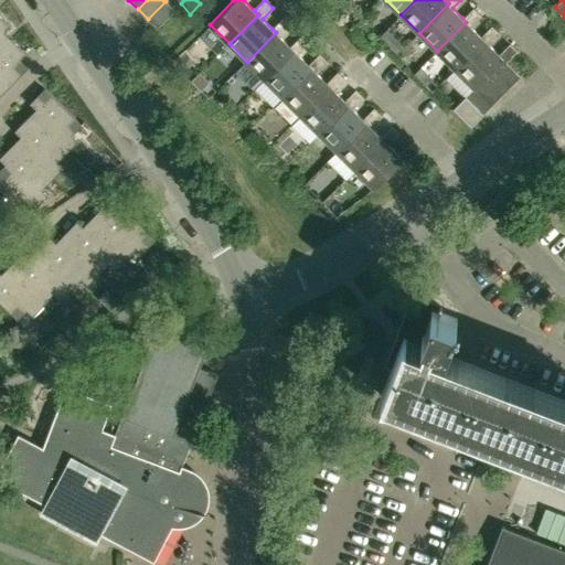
[(157,28),(174,10),(166,1),(148,19),(157,28)]
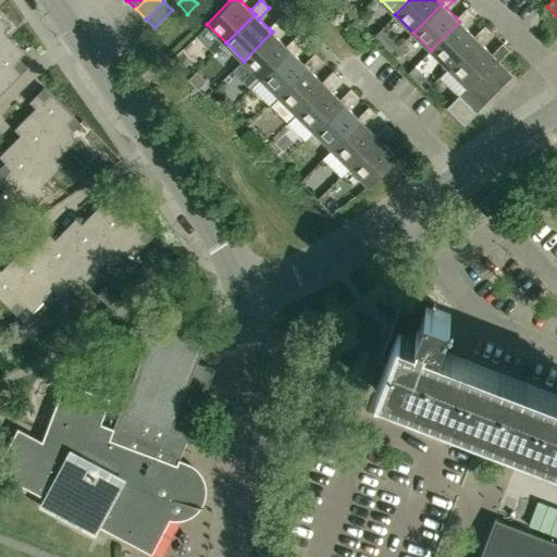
[(478,39),(474,36),(465,26),(475,15),(467,8),(456,17),(459,22),(431,50),(449,67),(478,39)]
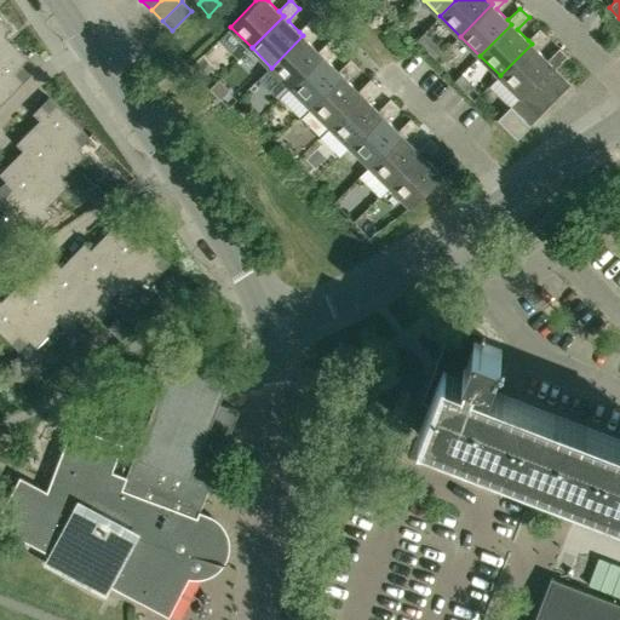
[(0,55),(4,52),(0,47),(0,40),(5,35),(11,28),(0,17),(0,55)]
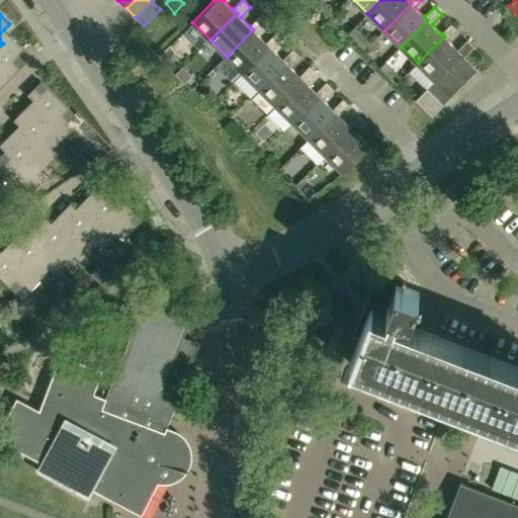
[(270,47),(266,42),(257,33),(267,23),(260,16),(250,26),(253,29),(227,57),(244,73),(270,47)]
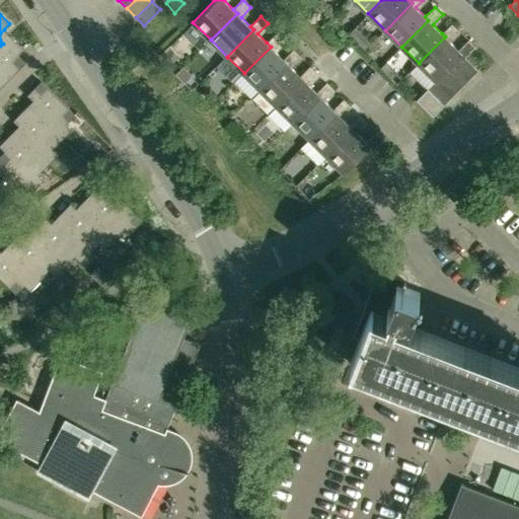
[(458,50),(449,41),(459,31),(451,23),(442,33),(445,36),(419,63),(436,80),(444,71),(453,62),(461,54),(464,57),(475,47),(468,40),(458,50)]
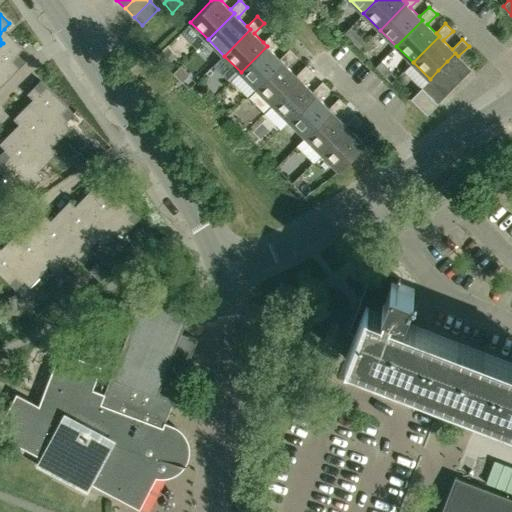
[(263,42),(267,46),(241,72),(257,89),(283,62),(279,58),(270,49),(280,40),(273,32),(263,42)]
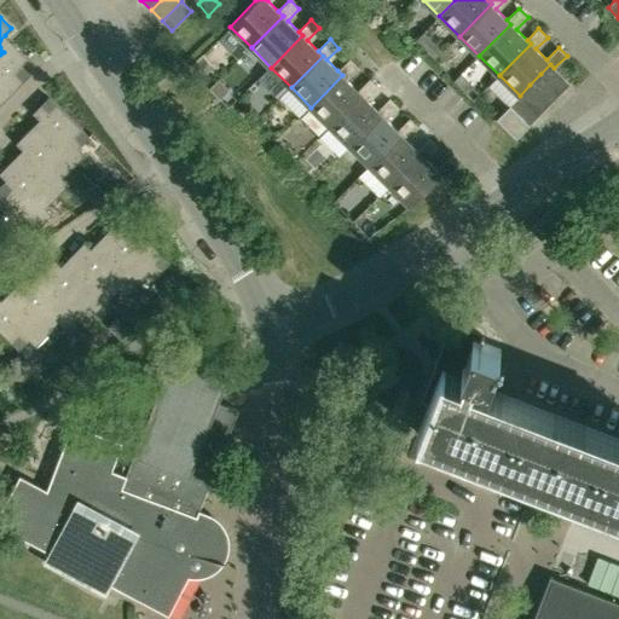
[(4,52),(0,55),(0,104),(32,74),(30,73),(21,82),(13,74),(23,65),(29,58),(12,42),(4,52)]
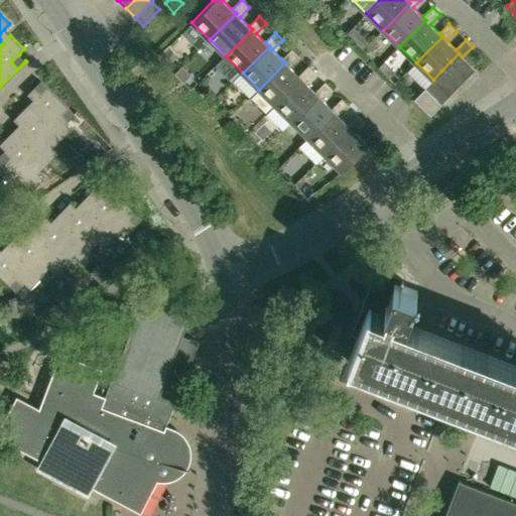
[(170,65),(178,56),(169,47),(162,55),(170,65)]
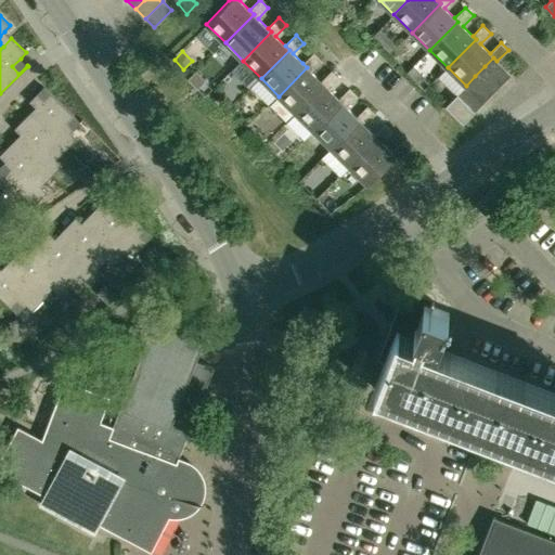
[(313,53),(302,63),(307,67),(279,97),(296,114),(325,85),(321,81),(311,72),(322,61),(313,53)]
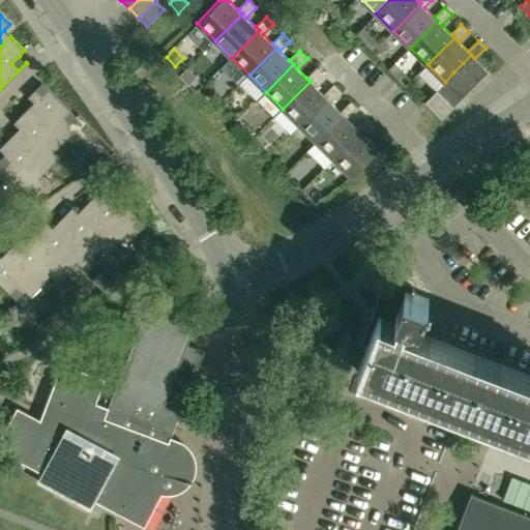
[(479,81),(489,71),(474,58),(471,55),(463,63),(479,81)]
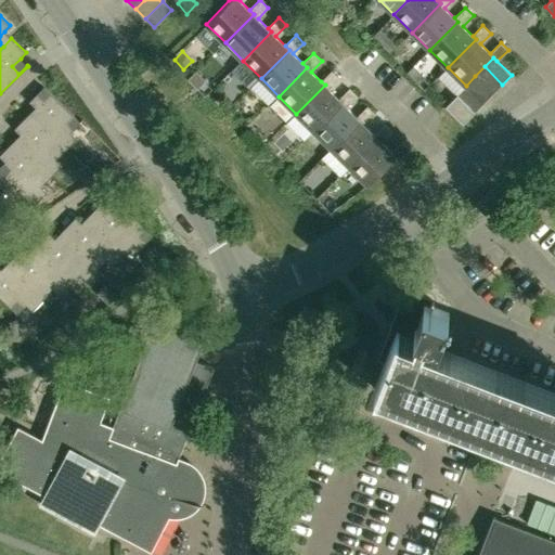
[(493,93),(502,85),(485,66),(475,76),(493,93)]
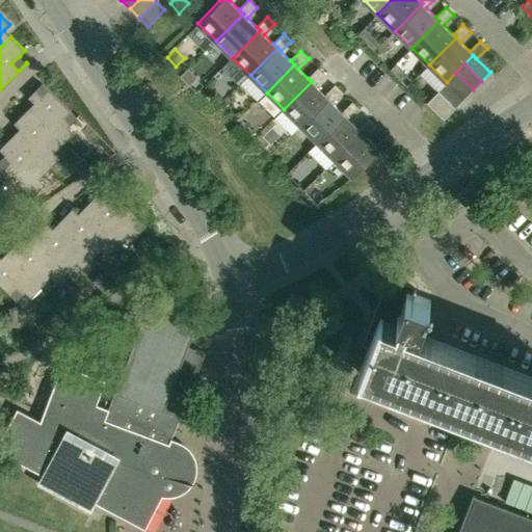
[(180,76),(189,85),(197,77),(188,68),(180,76)]
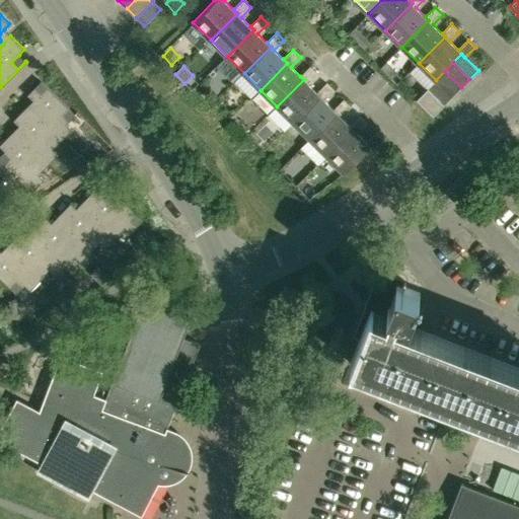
[(310,66),(300,76),(304,79),(277,106),(294,123),(320,96),(317,92),(307,83),(317,73),(310,66)]
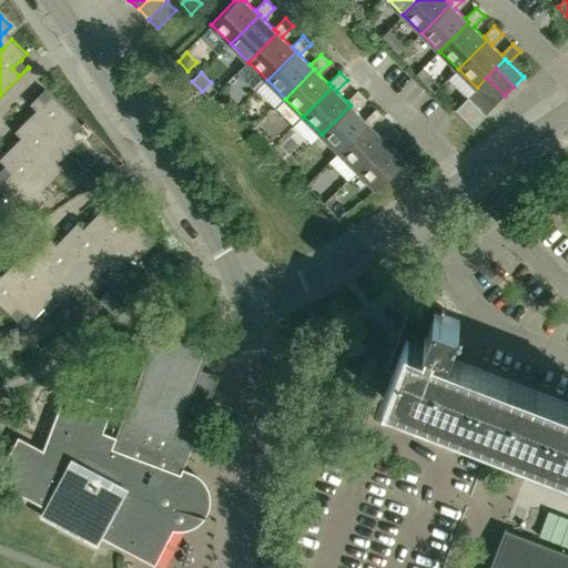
[(495,105),(505,95),(486,78),(477,88),(495,105)]
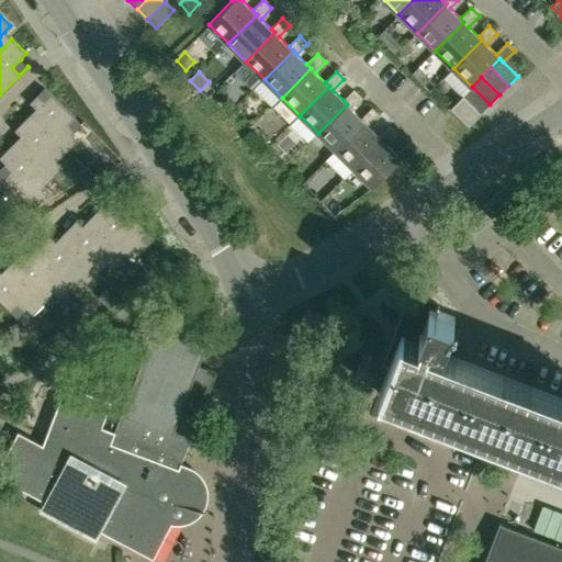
[(472,87),(463,96),(481,113),(490,104),(472,87)]
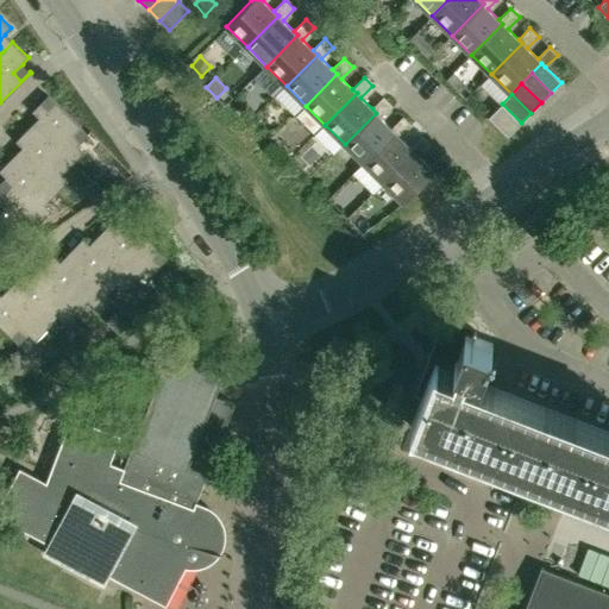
[(48,95),(32,111),(39,118),(48,127),(39,135),(70,164),(85,151),(77,145),(88,135),(48,95)]
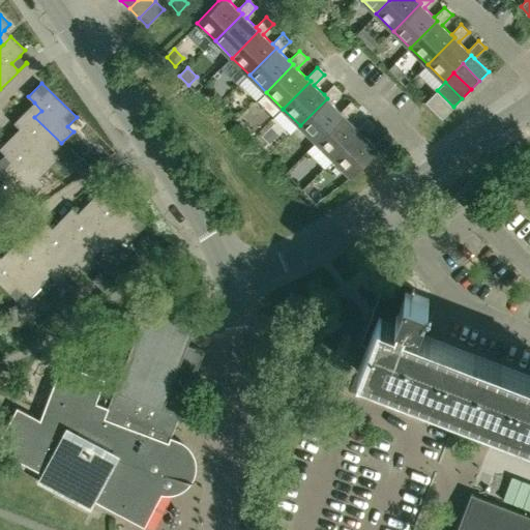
[(333,85),(324,94),(327,98),(300,125),(317,143),(345,115),(341,112),(331,102),(341,92),(333,85)]
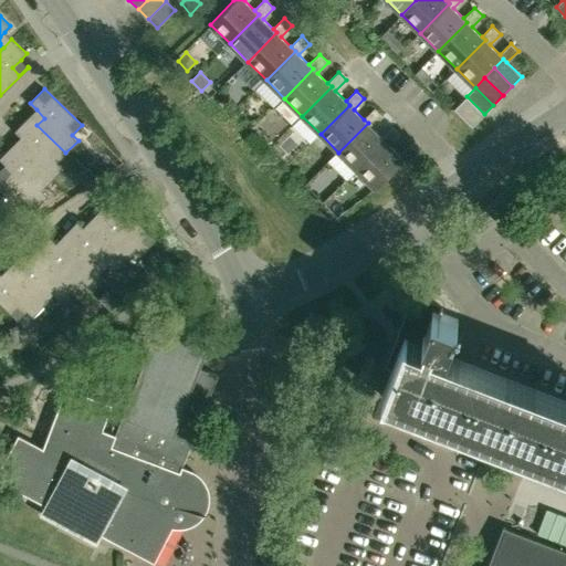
[(467,96),(454,108),(472,126),(484,114),(467,96)]
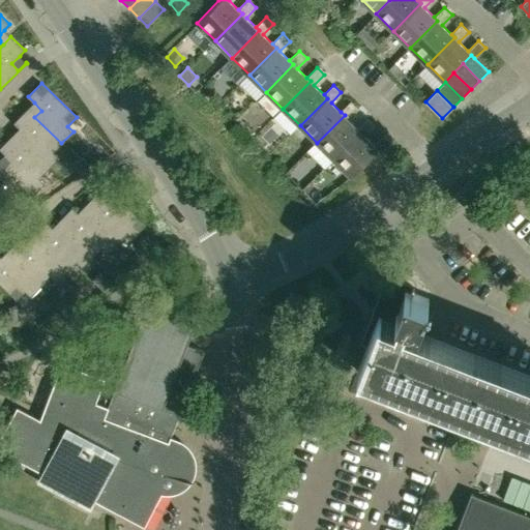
[(350,101),(341,112),(345,115),(317,143),(334,159),(361,133),(358,128),(348,119),(358,109),(350,101)]
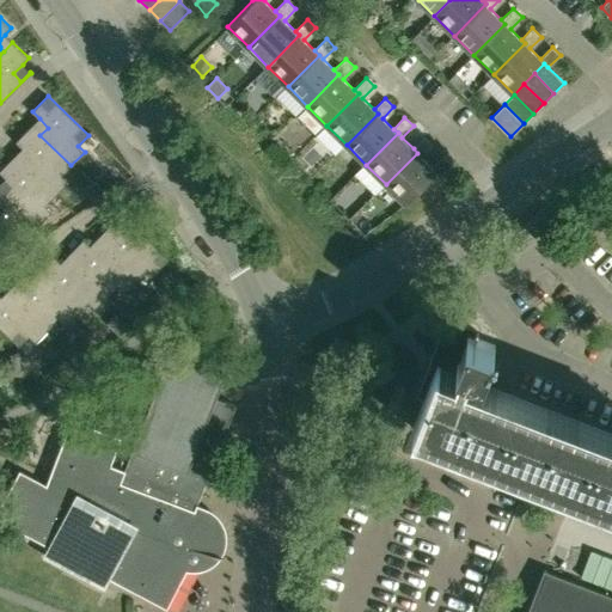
[(31,127),(16,141),(23,148),(32,157),(24,165),(55,195),(68,182),(61,176),(71,165),(40,135),(31,127)]
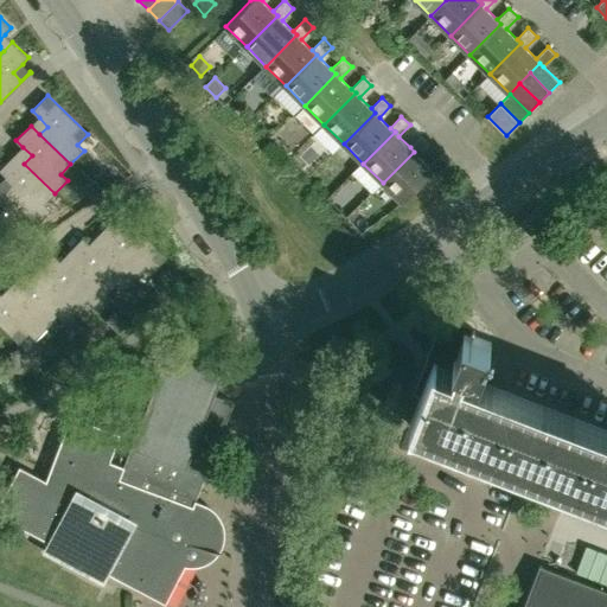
[(421,136),(410,147),(414,152),(383,183),(402,202),(433,172),(436,176),(448,163),(440,154),(429,167),(419,157),(430,145),(421,136)]
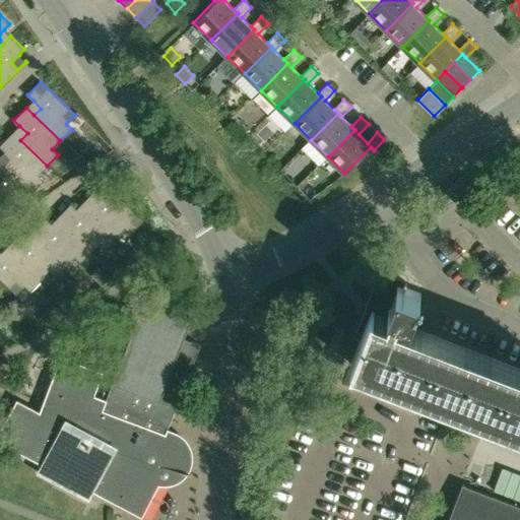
[(0,158),(0,159),(31,192),(44,180),(38,175),(47,166),(20,140),(12,132),(0,144),(0,145),(5,151),(13,158),(6,166),(0,158)]
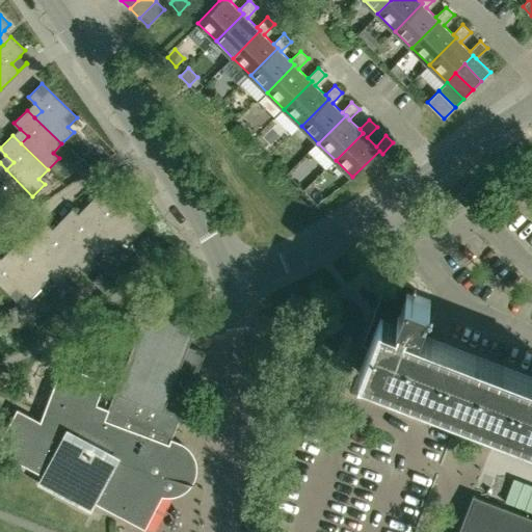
[(98,150),(86,157),(92,167),(104,159),(98,150)]
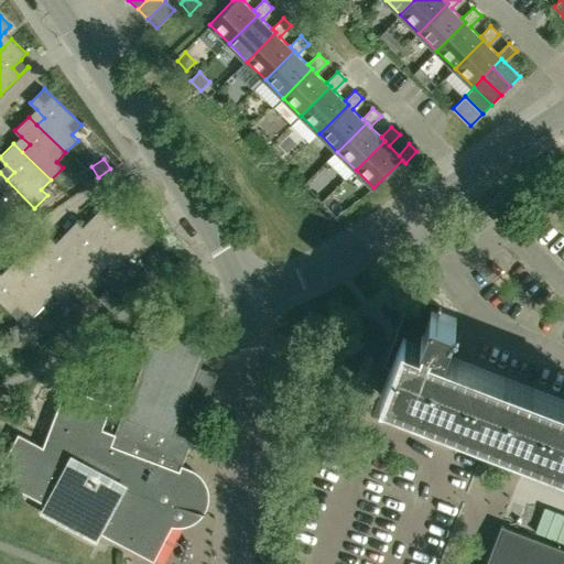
[(105,205),(90,218),(99,227),(128,255),(136,246),(142,251),(154,239),(118,203),(117,204),(126,212),(119,218),(110,210),(105,205)]
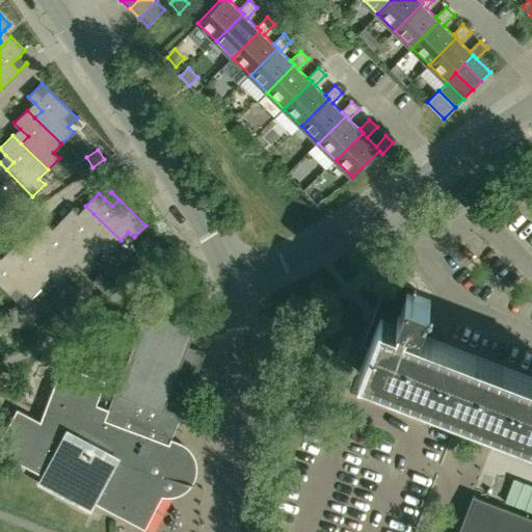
[(73,208),(59,221),(68,230),(95,255),(103,246),(108,253),(121,240),(94,214),(86,220),(78,213),(73,208)]
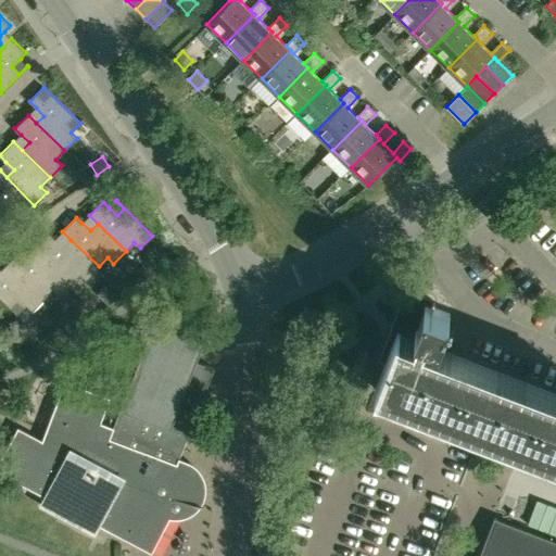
[(49,232),(35,247),(43,255),(72,282),(80,274),(87,279),(99,266),(71,240),(63,247),(55,239),(49,232)]
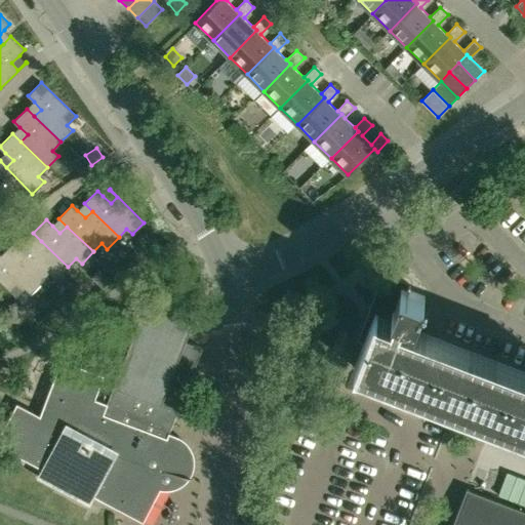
[(21,235),(7,248),(15,255),(42,281),(50,273),(56,279),(68,267),(41,241),(34,247),(27,240),(21,235)]
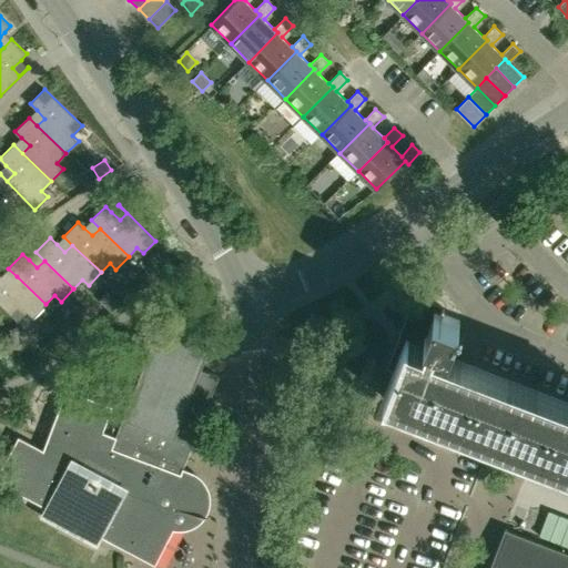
[(0,274),(0,302),(18,321),(28,311),(33,317),(46,304),(17,276),(10,284),(1,275),(0,274)]
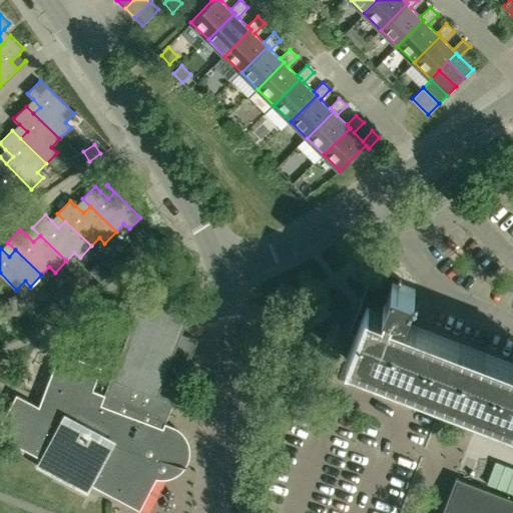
[(351,330),(357,332),(347,358),(512,421),(512,362),(403,321),(414,289),(400,284),(402,277),(375,266),(351,330)]
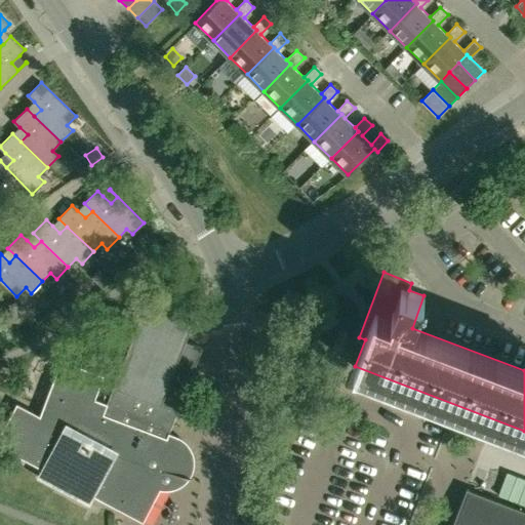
[(177,438),(168,434),(202,348),(186,341),(193,321),(146,304),(107,405),(93,400),(103,376),(62,361),(40,417),(17,404),(0,436),(0,444),(43,468),(41,471),(42,472),(46,476),(56,485),(62,488),(64,489),(69,491),(85,496),(90,497),(91,497),(93,494),(143,521),(163,482),(160,481),(163,472),(191,478),(191,477),(189,476),(190,474),(193,465),(193,461),(193,458),(193,456),(192,453),(191,451),(189,447),(187,444),(180,439),(178,438),(177,437),(177,438)]
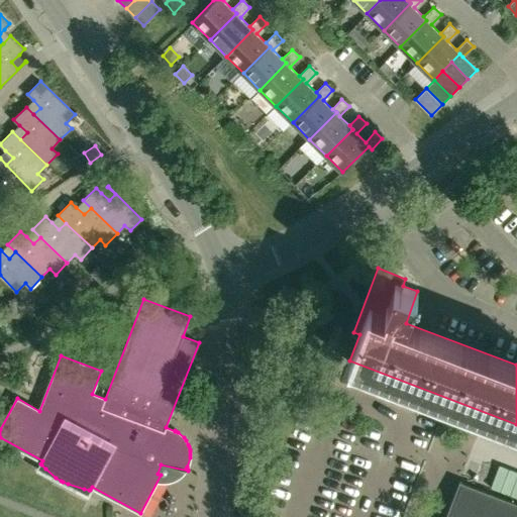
[(150,516),(167,516),(180,488),(167,482),(150,516)]
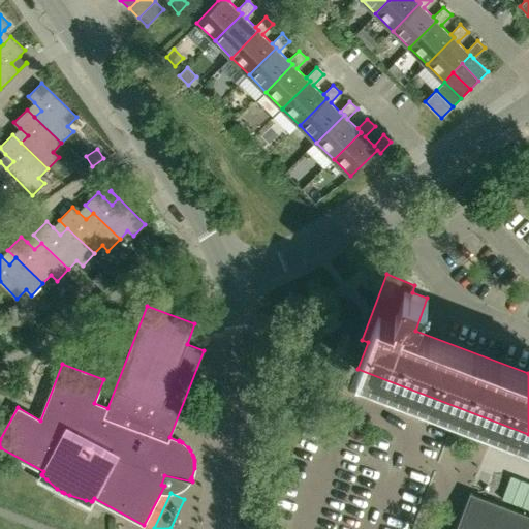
[(456,528),(528,528),(528,515),(471,493),(456,528)]
